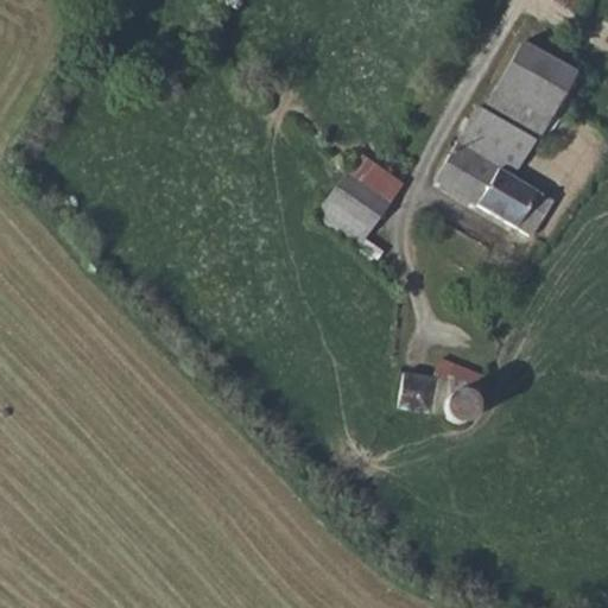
[(488,158),(457,140),(456,144),(506,172),(527,137),(536,139),(552,115),(561,119),(583,80),(572,65),(519,40),(482,111),(507,125),(488,158)]
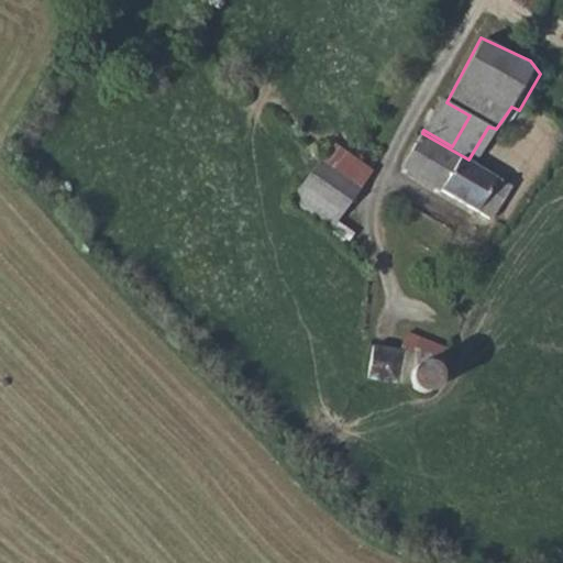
[(446,102),(441,98),(423,130),(452,146),(470,116),(446,102)]
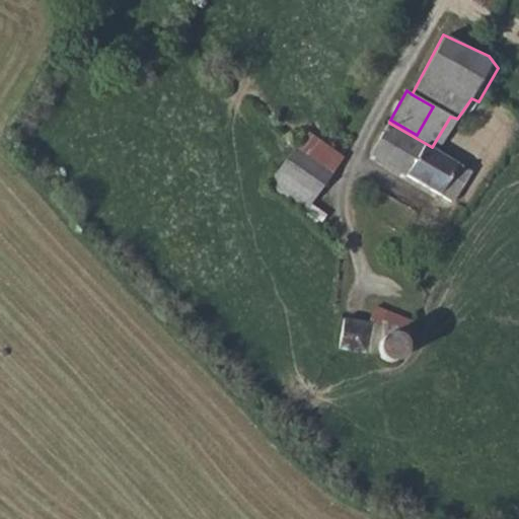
[(432,147),(389,123),(372,153),(453,200),(472,169),(432,147)]
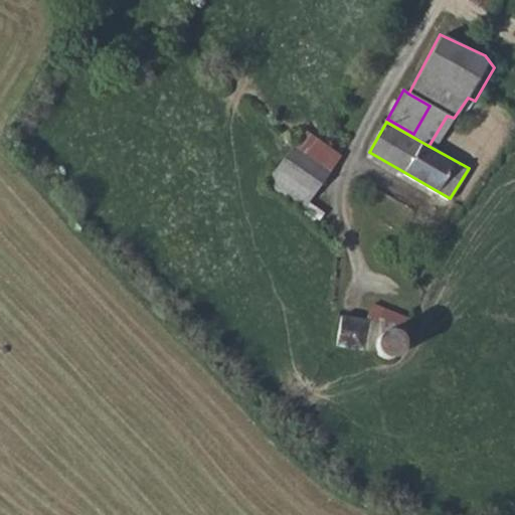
[(267,181),(299,203),(322,219),(347,183),(293,146),(267,181)]
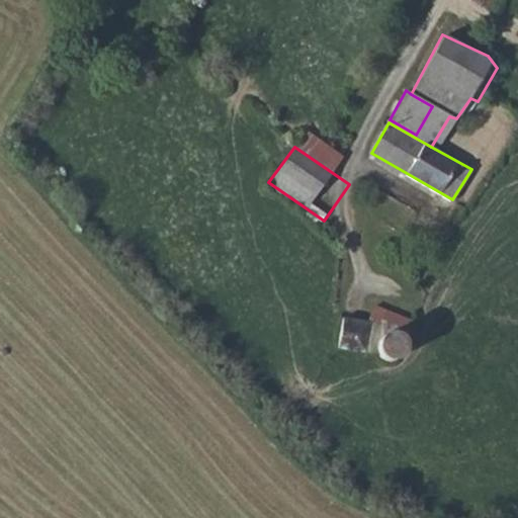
[(374,186),(361,180),(353,193),(365,199),(374,186)]
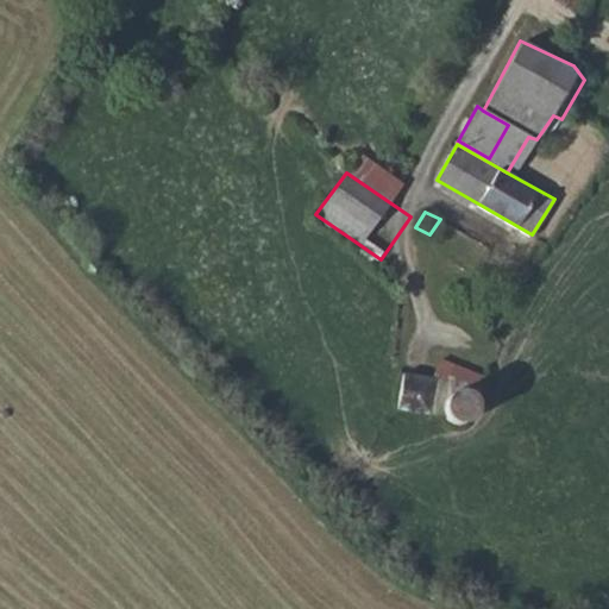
[(445,415),(447,426),(466,428),(477,420),(477,400),(489,377),(457,363),(449,378),(406,371),(401,406),(445,415)]
